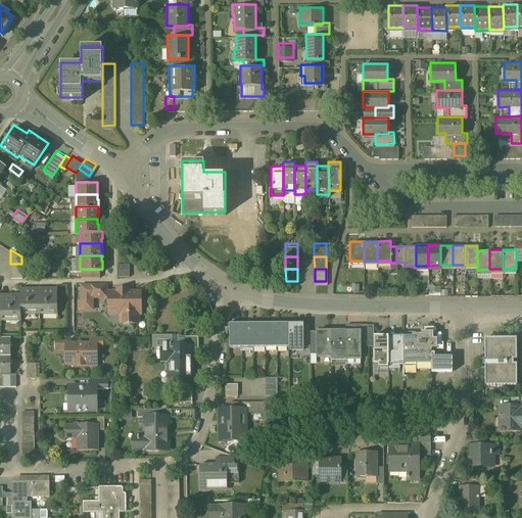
[(90,281),(80,281),(80,308),(94,308),(93,294),(90,294),(90,281)]
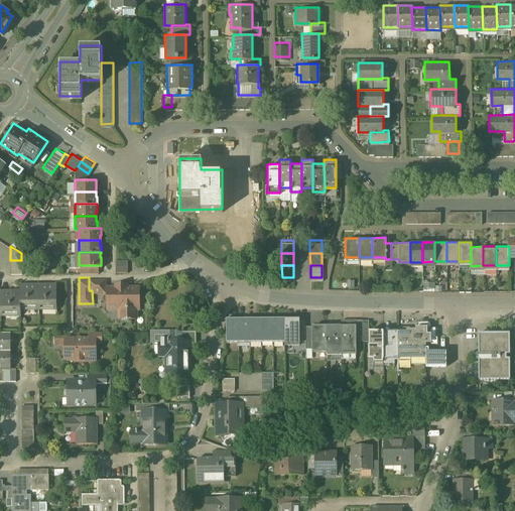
[(89,290),(92,290),(107,290),(107,285),(105,285),(105,277),(89,277),(89,290)]
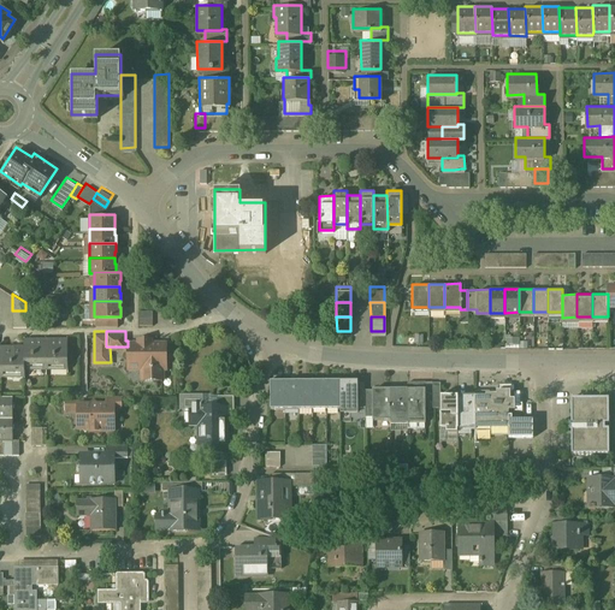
[(519,342),(519,332),(504,333),(506,343),(519,342)]
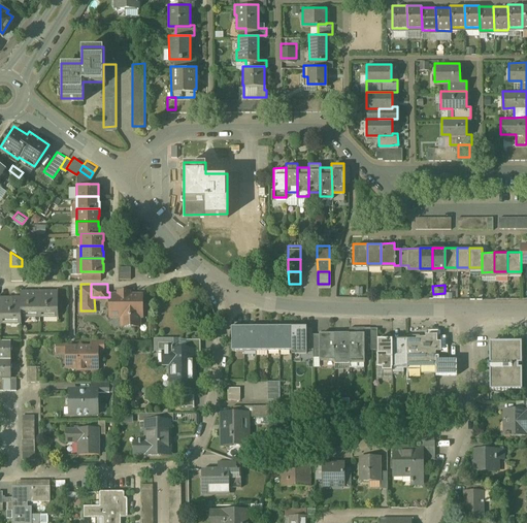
[(141,292),(129,292),(129,289),(118,289),(118,292),(109,292),(109,297),(109,314),(121,314),(121,323),(138,323),(138,313),(141,313),(141,292)]
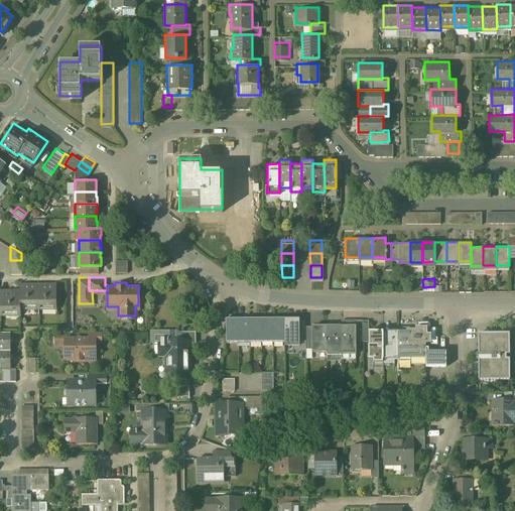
[(37,283),(19,283),(19,289),(19,303),(37,303),(37,283)]
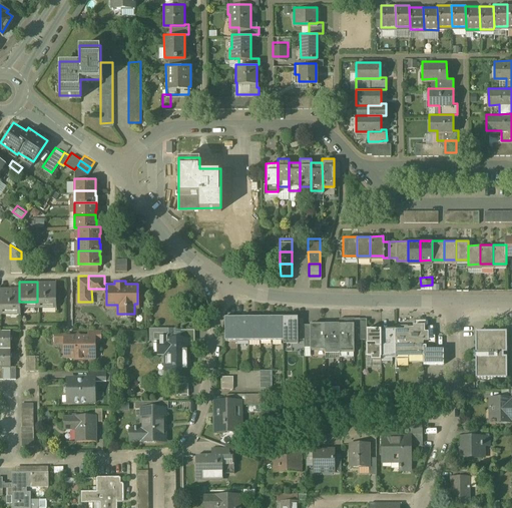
[(55,282),(37,282),(37,302),(55,302),(55,282)]
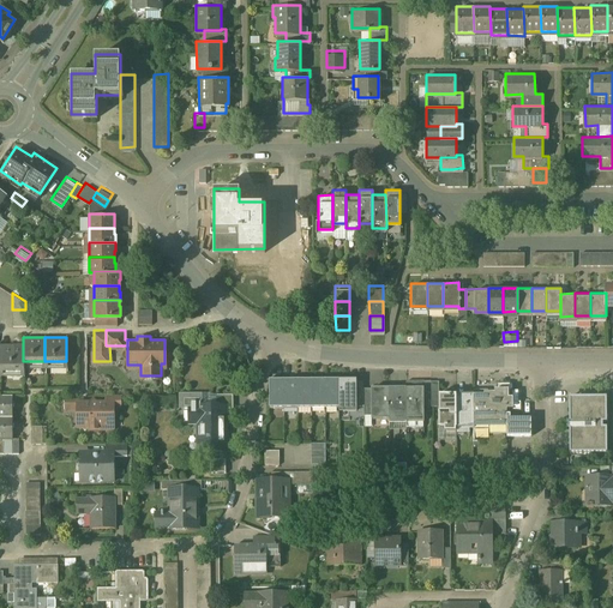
[(23,344),(0,344),(0,368),(23,368),(23,361),(23,344)]
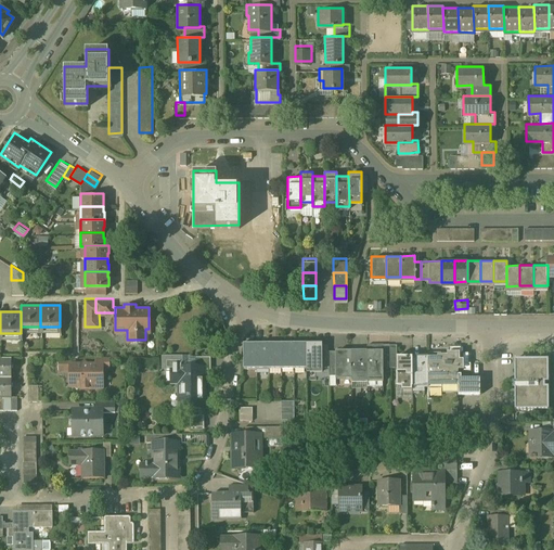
[(321,340),(306,341),(306,366),(306,368),(321,368),(321,366),(321,342),(321,340)]
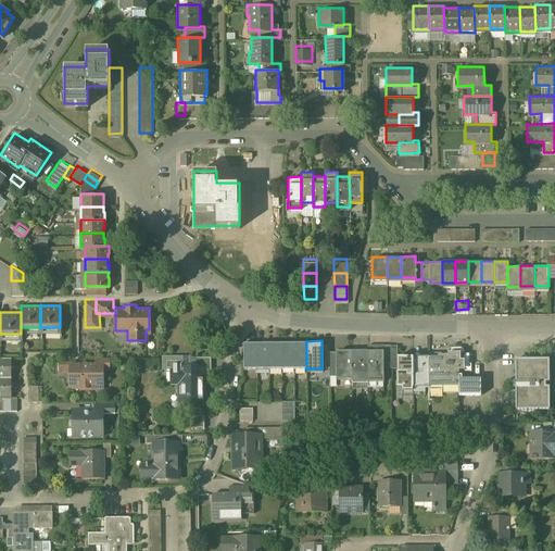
[(256,341),(243,341),(243,366),(256,366),(256,341)]
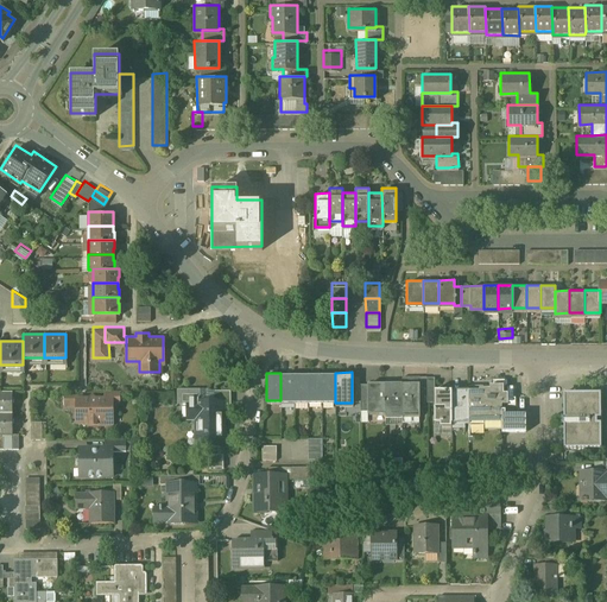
[(293,373),(280,373),(280,400),(293,400),(293,373)]
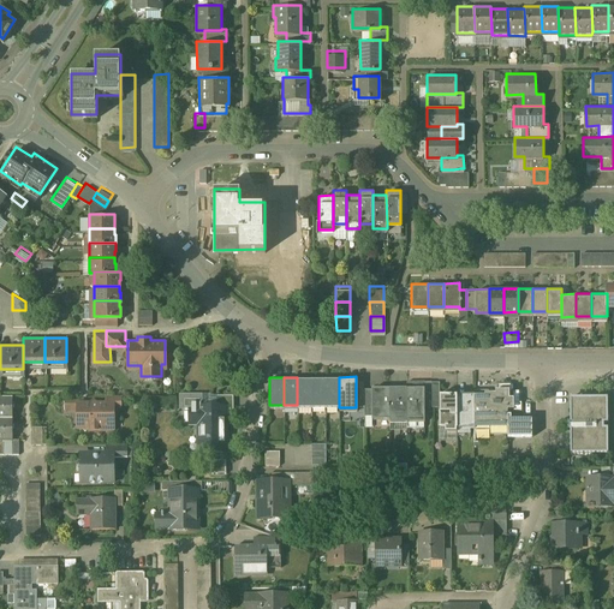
[(311,377),(297,377),(297,405),(311,405),(311,377)]
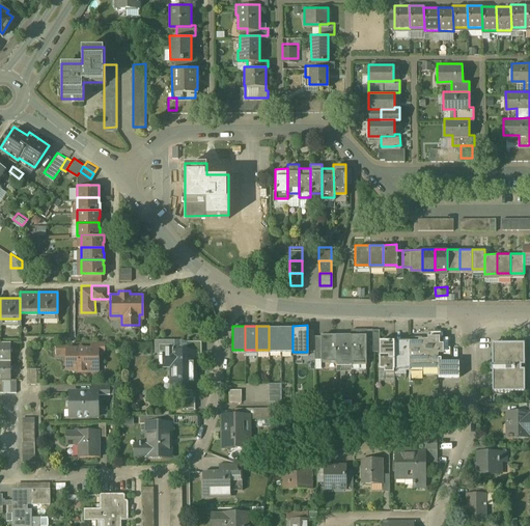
[(280,326),(269,326),(269,350),(280,350),(280,326)]
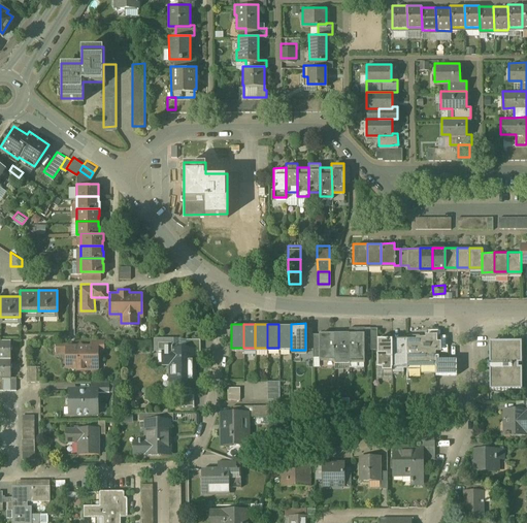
[(291,324),(278,324),(278,348),(291,348),(291,324)]
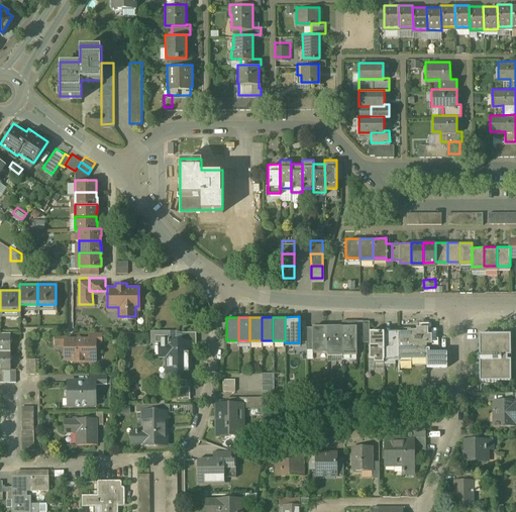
[(363,318),(356,318),(356,317),(342,318),(342,324),(356,323),(356,339),(363,339),(363,318)]
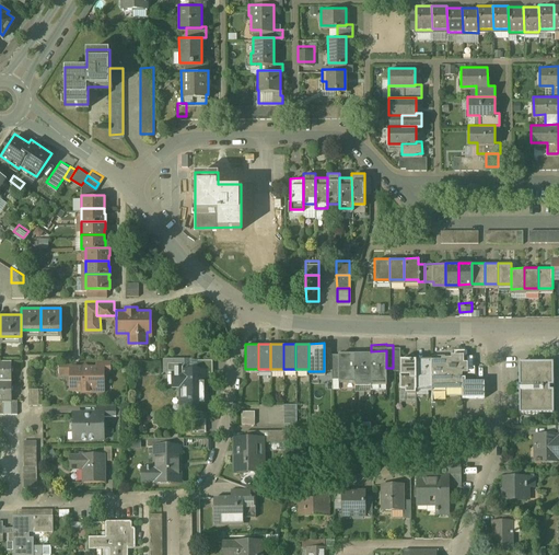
[(456,344),(456,345),(452,345),(450,347),(450,355),(454,355),(454,353),(465,353),(466,350),(466,347),(464,344),(461,345),(461,344),(456,344)]
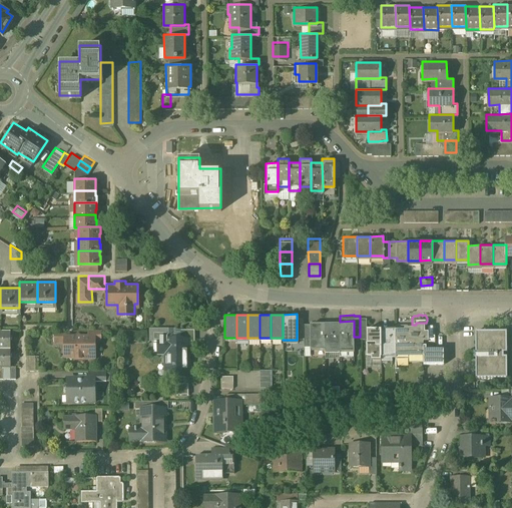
[(354,337),(354,321),(340,322),(340,316),(339,316),(339,322),(339,350),(354,350),(354,337)]
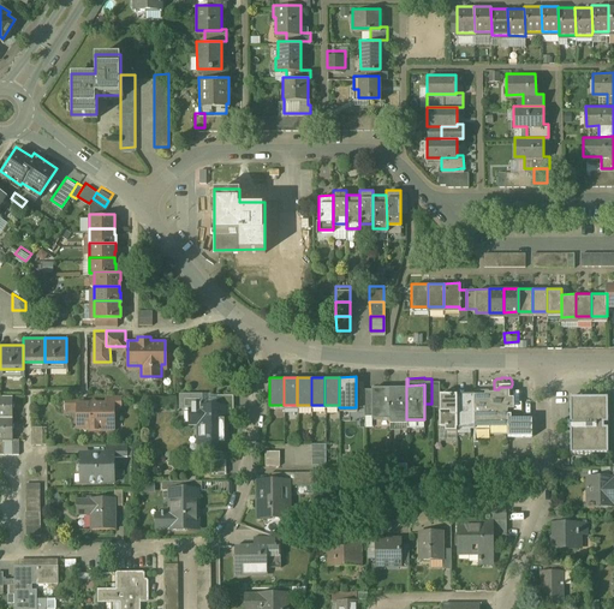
[(389,386),(370,386),(370,413),(370,417),(389,417),(389,386)]
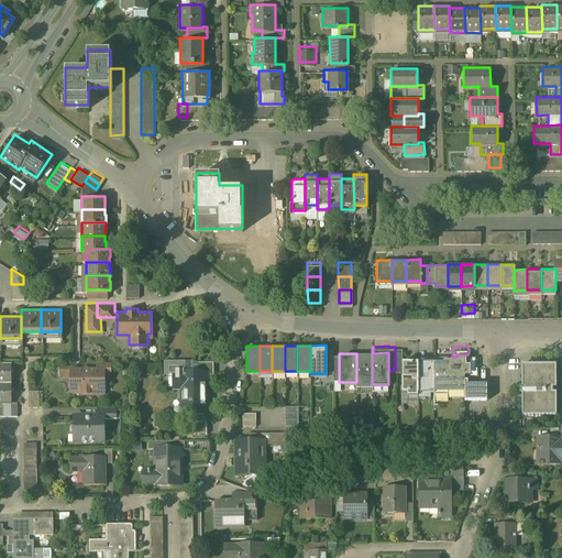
[(372,353),(356,353),(356,382),(356,385),(370,384),(372,384),(372,353)]
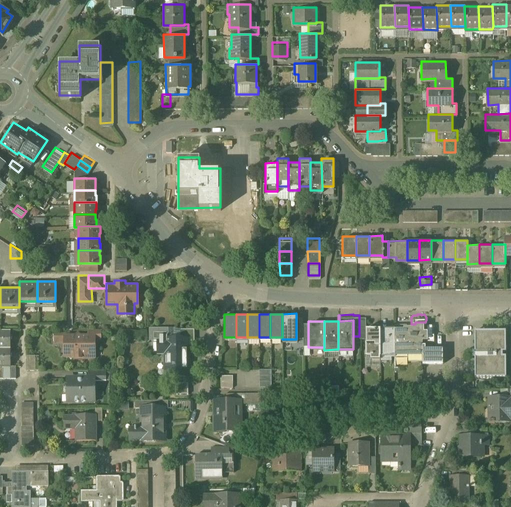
[(415,322),(415,324),(411,324),(404,324),(394,324),(394,326),(394,354),(394,355),(395,355),(395,353),(422,353),(422,346),(422,337),(426,338),(427,337),(427,333),(425,333),(425,323),(425,322),(415,322)]
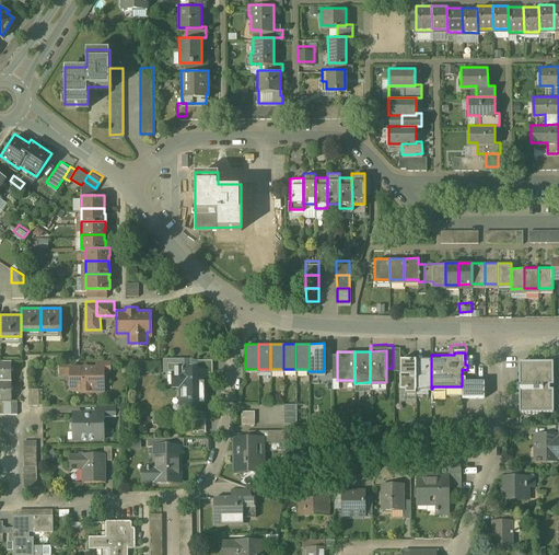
[(474,371),(474,363),(472,363),(472,353),(465,354),(465,365),(467,365),(467,369),(466,370),(466,371),(474,371)]
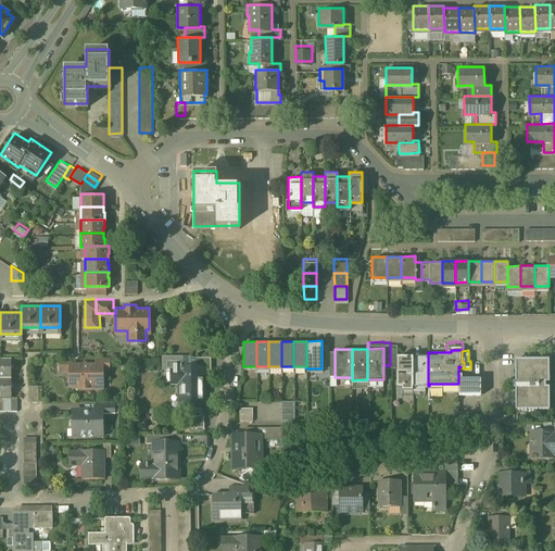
[(194,365),(173,365),(173,380),(180,380),(180,395),(183,395),(183,405),(202,405),(202,367),(210,367),(210,354),(194,354),(194,365)]
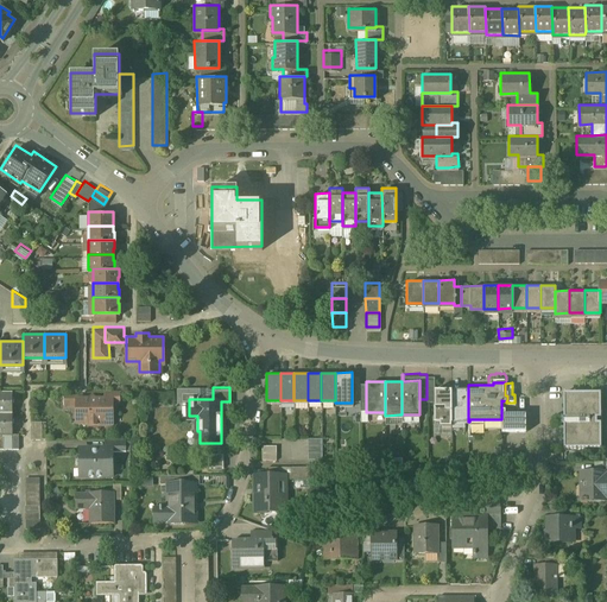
[(434,387),(432,387),(432,399),(432,420),(451,422),(451,387),(434,387)]
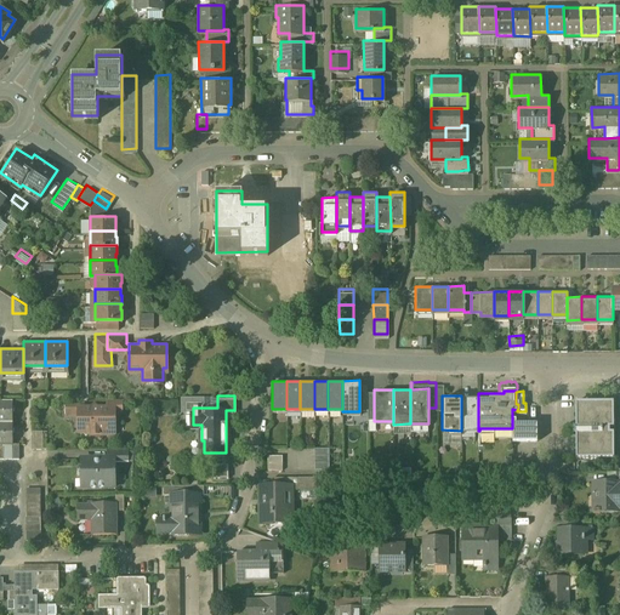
[(478,430),(478,396),(461,396),(461,431),(478,430)]
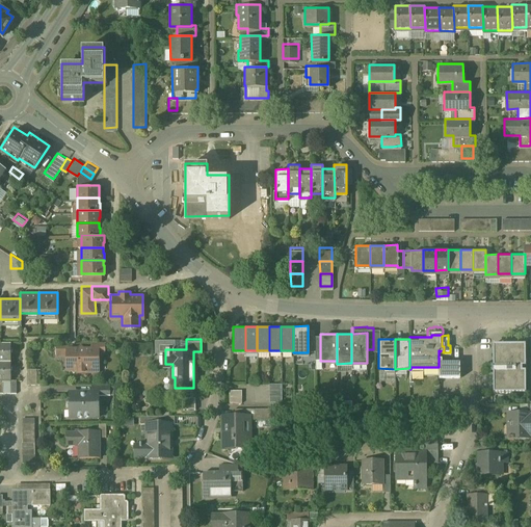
[(10,340),(0,340),(0,359),(10,359),(10,340)]
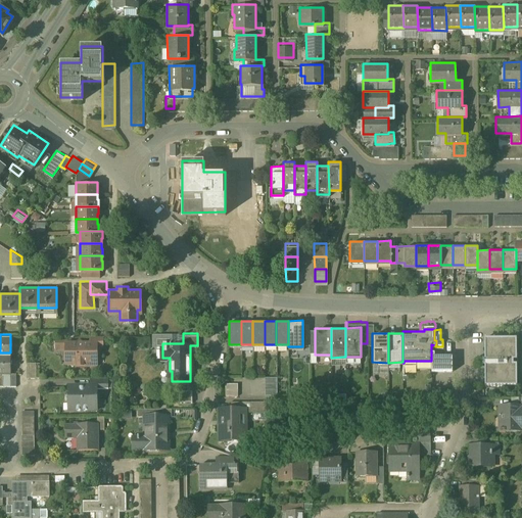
[(79,338),(77,340),(65,340),(65,361),(76,361),(76,363),(96,363),(96,340),(102,340),(102,334),(90,334),(90,340),(81,340),(79,338)]
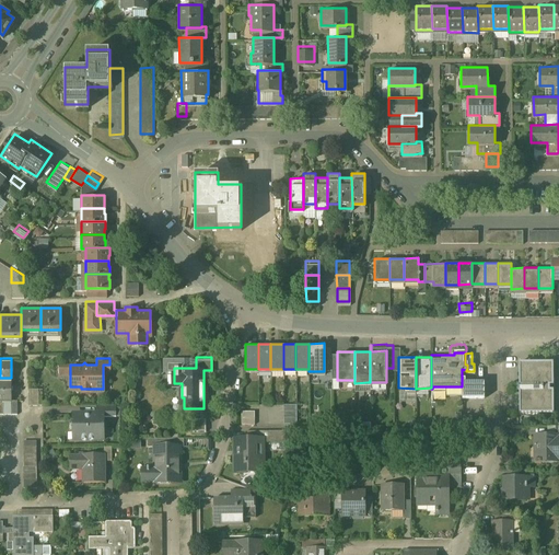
[(540,362),(525,362),(525,366),(522,366),(522,382),(530,382),(530,386),(520,386),(519,386),(519,409),(552,409),(552,386),(551,386),(549,386),(549,382),(551,382),(552,382),(552,359),(540,359),(540,360),(540,362)]
